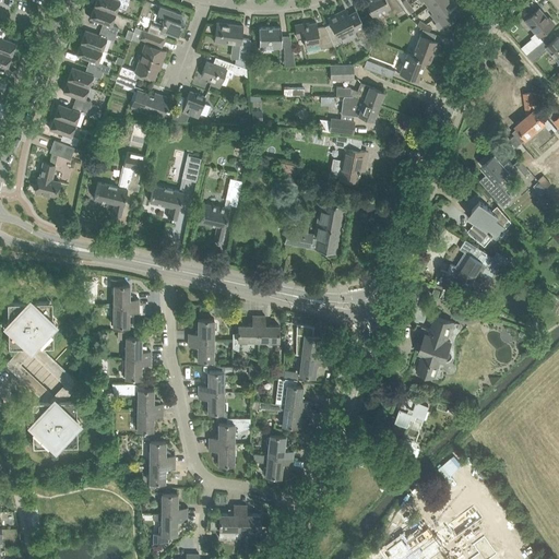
[(96,0),(94,6),(116,13),(118,6),(126,9),(129,0),(96,0)]
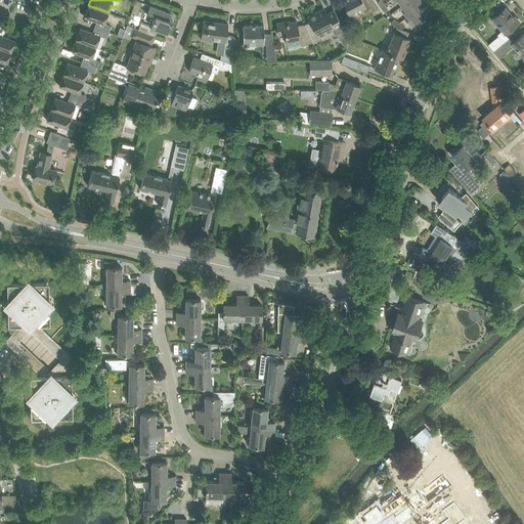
[(131,13),(137,15),(141,2),(136,0),(131,13)]
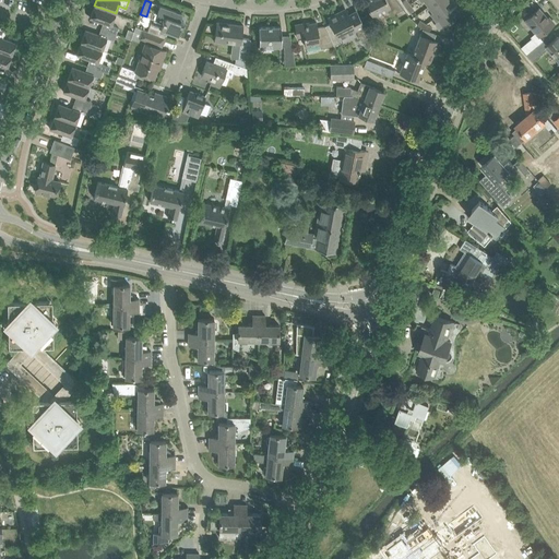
[(364,0),(372,16),(387,9),(390,15),(403,9),(396,0),(364,0)]
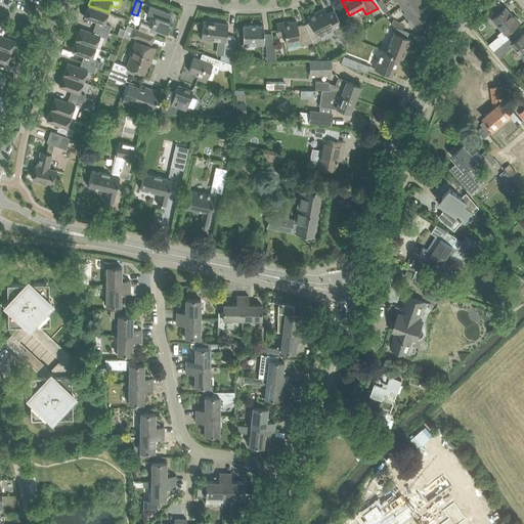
[(405,11),(403,13),(406,16),(419,7),(417,5),(422,0),(408,0),(401,6),(405,11)]
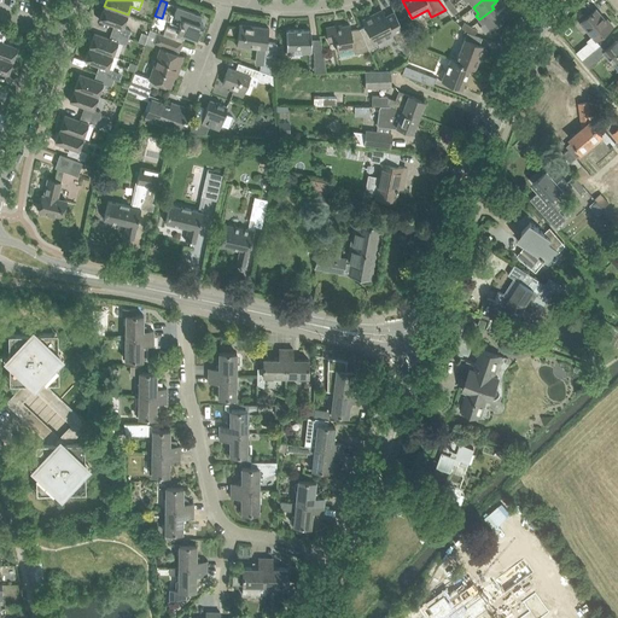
[(114,24),(111,31),(128,38),(130,30),(123,28),(128,15),(104,6),(99,19),(114,24)]
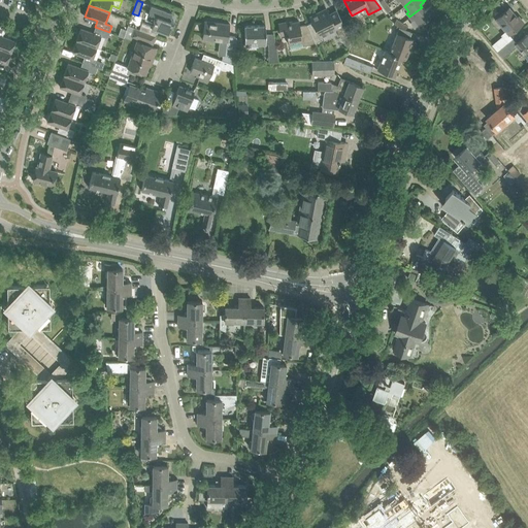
[(149,12),(157,14),(153,26),(141,22),(139,30),(155,35),(157,30),(168,34),(173,21),(170,19),(172,13),(151,5),(149,12)]
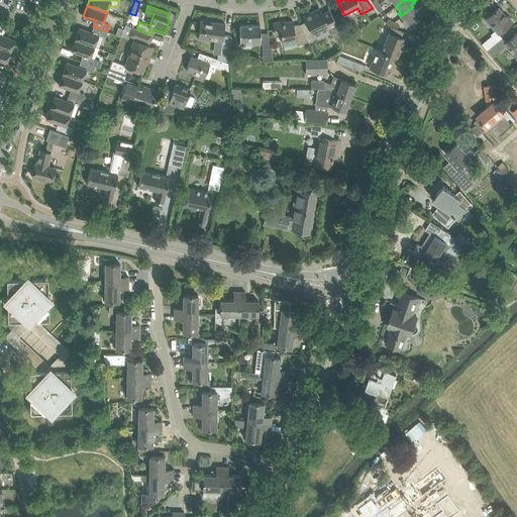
[(422,5),(415,10),(413,7),(401,16),(403,20),(405,19),(410,24),(427,12),(422,5)]
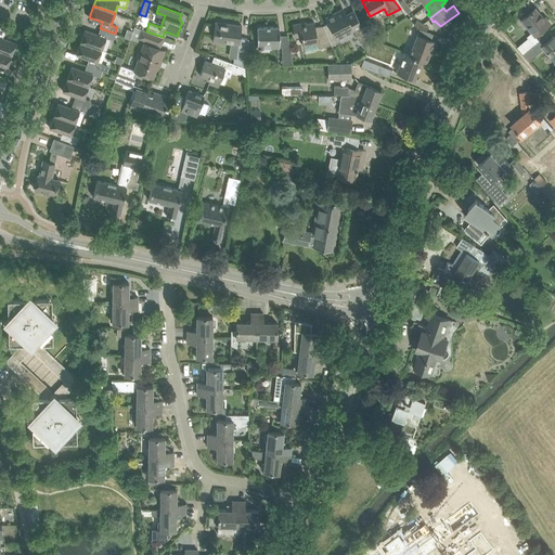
[(550,25),(536,8),(524,18),(521,21),(536,37),(541,31),(550,25)]
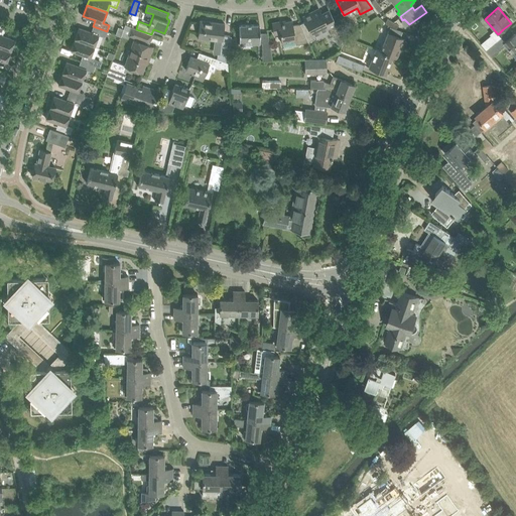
[(305,21),(300,23),(304,33),(308,41),(313,38),(312,35),(314,34),(315,34),(327,28),(329,27),(334,37),(337,35),(341,33),(341,32),(334,19),(329,10),(321,14),(319,9),(312,13),(312,12),(303,16),(305,21)]
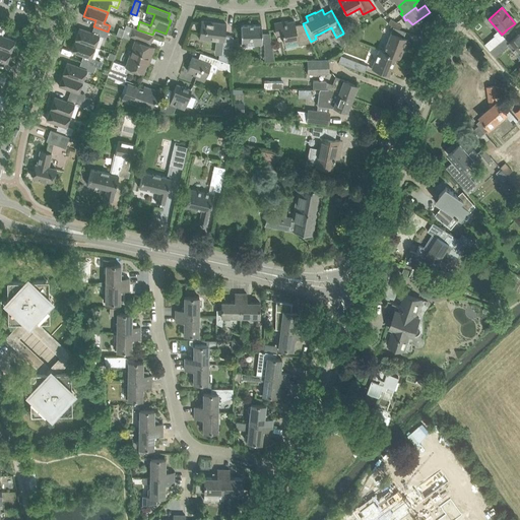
[(200,30),(199,39),(205,39),(215,41),(216,41),(223,42),(221,55),(219,54),(218,59),(230,63),(231,56),(232,48),(232,45),(233,38),(224,37),(225,30),(226,23),(222,23),(201,20),(201,22),(200,30)]
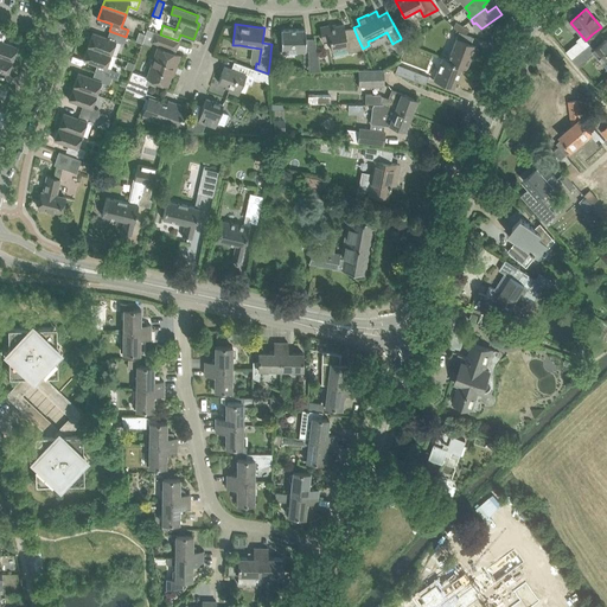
[(331,25),(320,27),(323,40),(330,39),(332,51),(347,48),(349,52),(363,50),(363,49),(358,39),(353,27),(345,30),(344,24),(331,26),(331,25)]
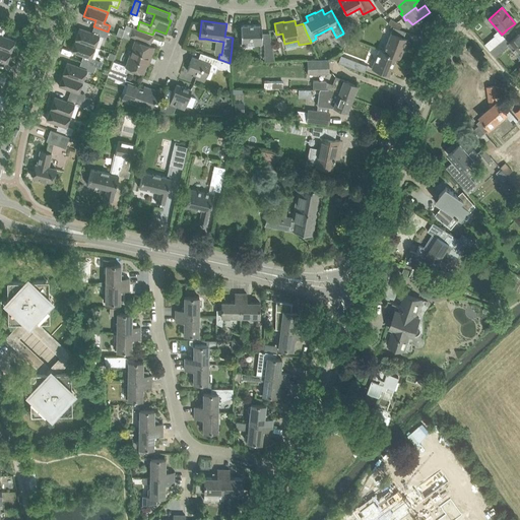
[(131,36),(150,42),(152,35),(137,29),(126,25),(122,37),(129,39),(131,36)]
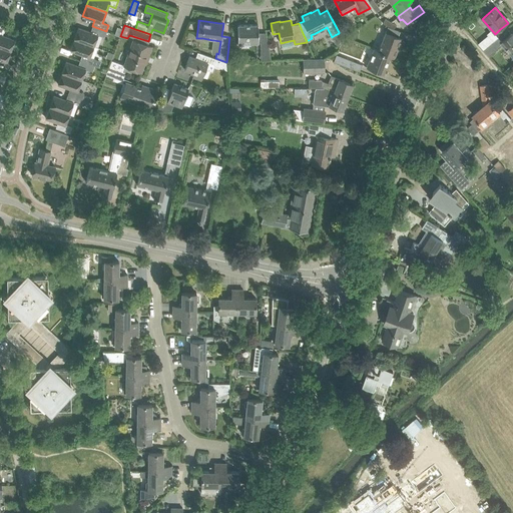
[(258,25),(237,25),(237,35),(237,43),(259,43),(259,32),(258,25)]
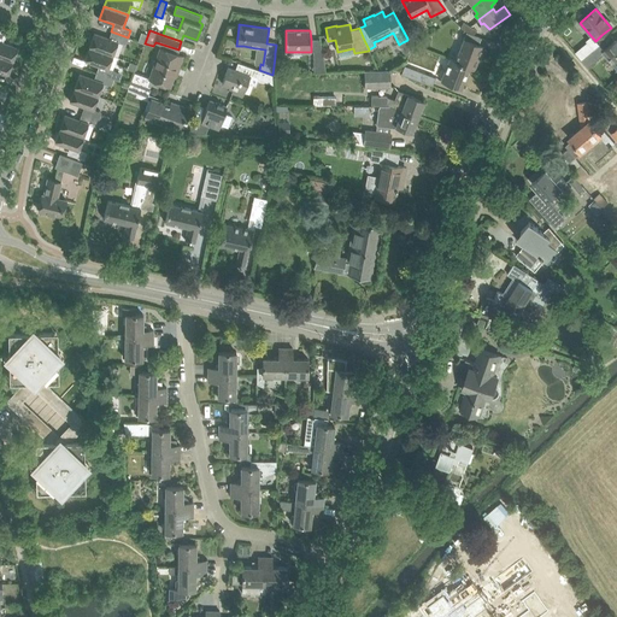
[(94,33),(89,47),(112,56),(117,41),(125,45),(128,37),(111,31),(109,39),(94,33)]
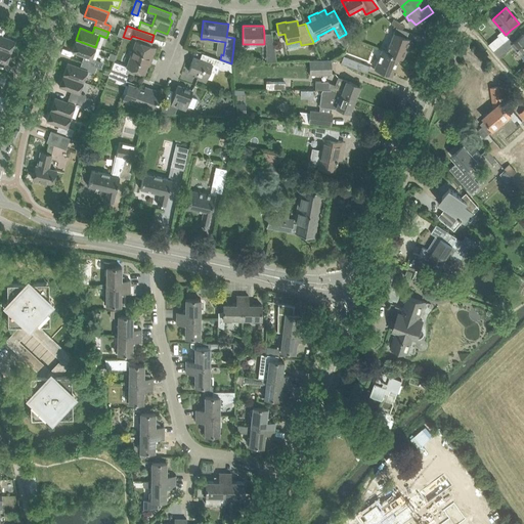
[(0,47),(10,52),(14,40),(2,36),(4,30),(0,28),(0,47)]
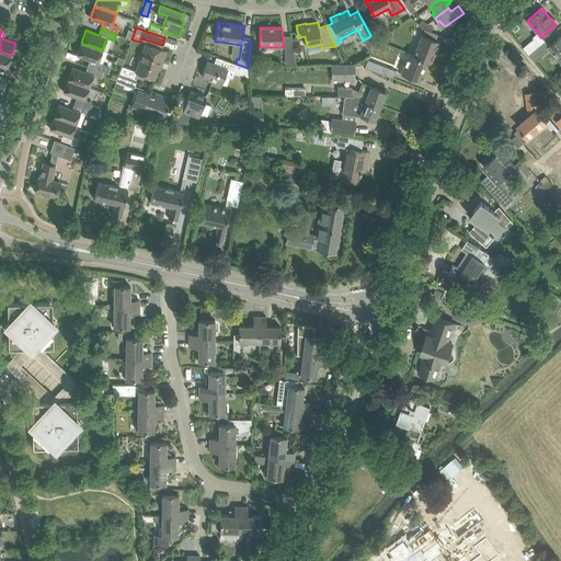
[(414,55),(427,60),(427,61),(431,63),(439,42),(422,35),(414,55)]
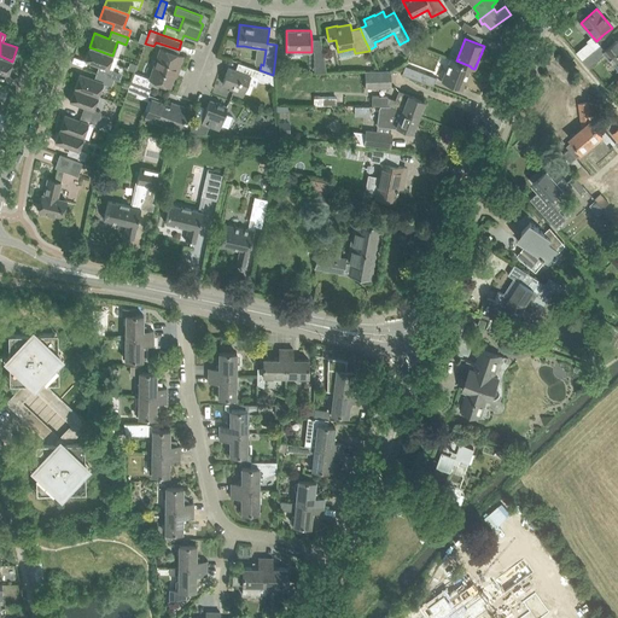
[(617,39),(605,51),(617,66),(617,39)]
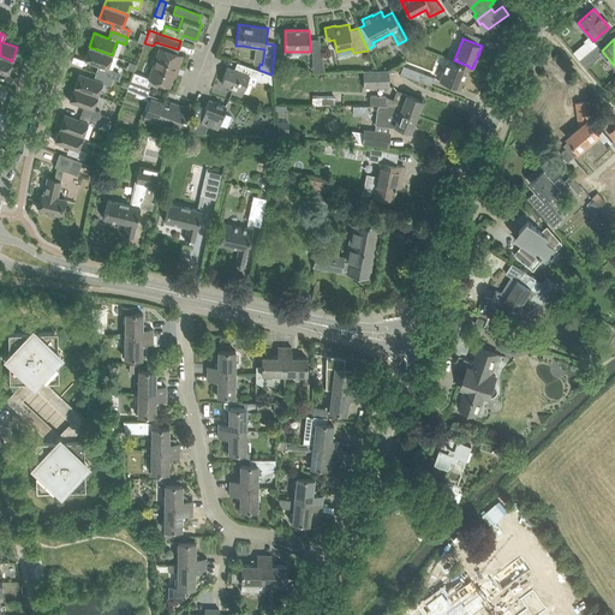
[(580,58),(592,49),(587,45),(577,53),(580,58)]
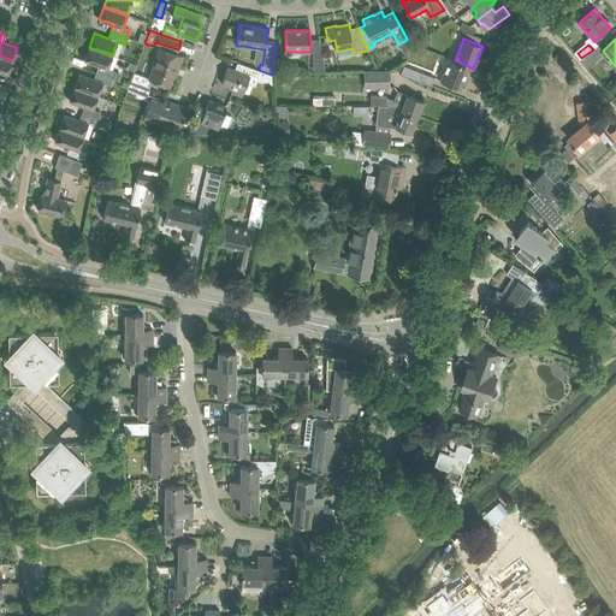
[(84,60),(107,69),(112,55),(89,47),(84,60)]
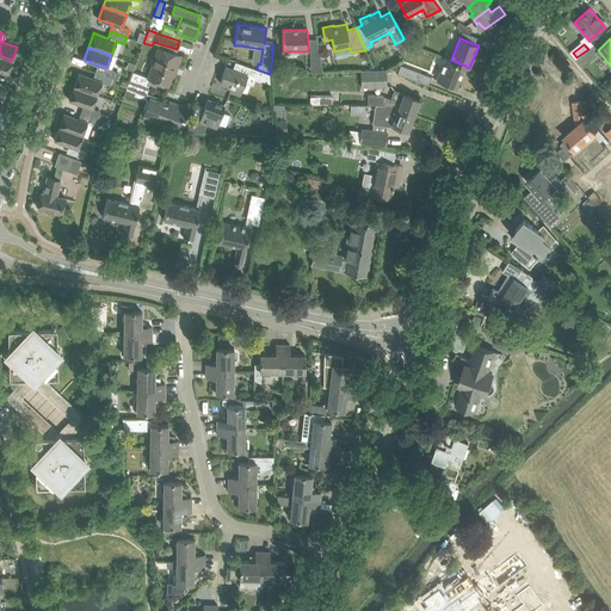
[(181,56),(159,48),(146,85),(155,88),(158,81),(168,85),(174,67),(177,67),(181,56)]
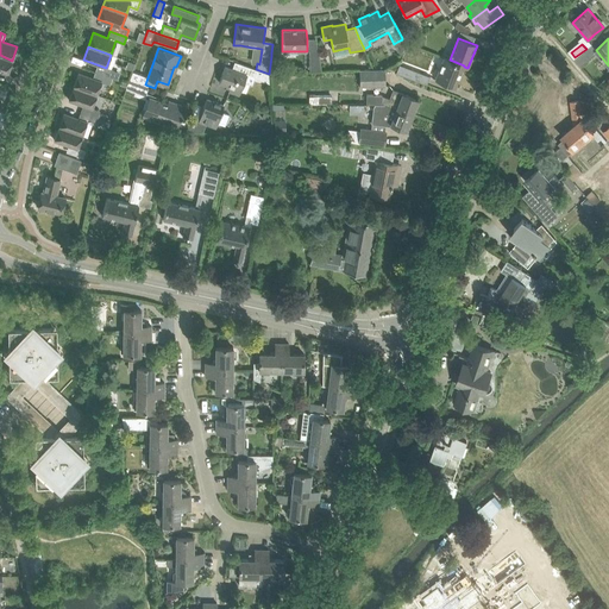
[(581,67),(591,57),(585,50),(575,60),(581,67)]
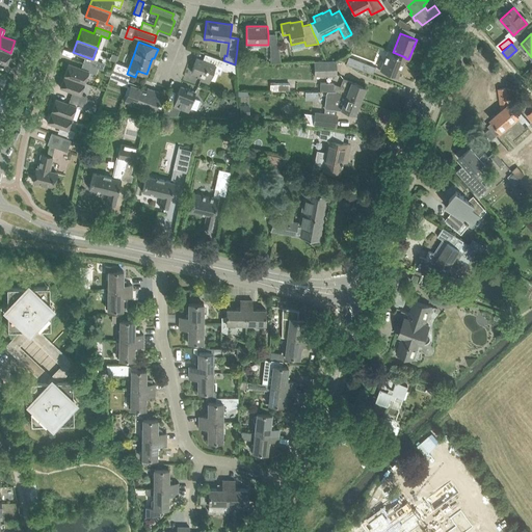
[(277,45),(270,45),(270,60),(270,62),(280,61),(277,45)]
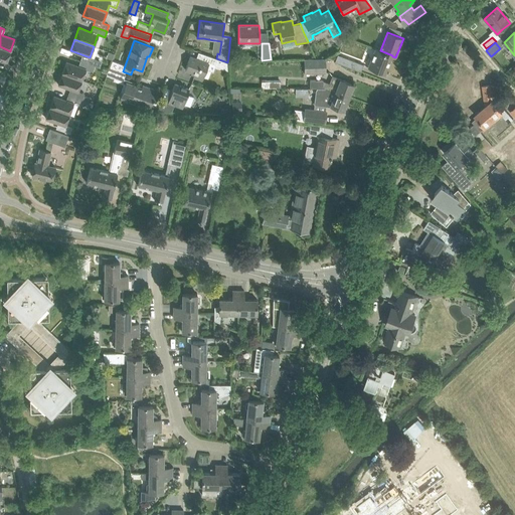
[(0,59),(6,62),(10,51),(0,46),(0,59)]
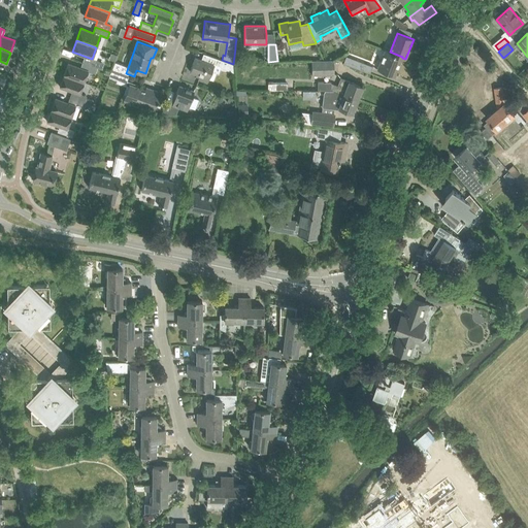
[(395,75),(402,58),(402,57),(390,52),(385,50),(377,68),(395,75)]
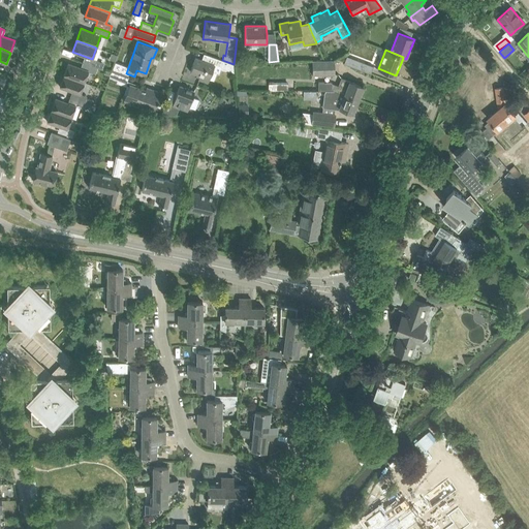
[(195,58),(190,71),(197,74),(196,75),(199,76),(198,80),(208,83),(212,71),(219,73),(220,69),(230,72),(230,71),(234,72),(234,64),(222,60),(207,55),(205,61),(195,58)]
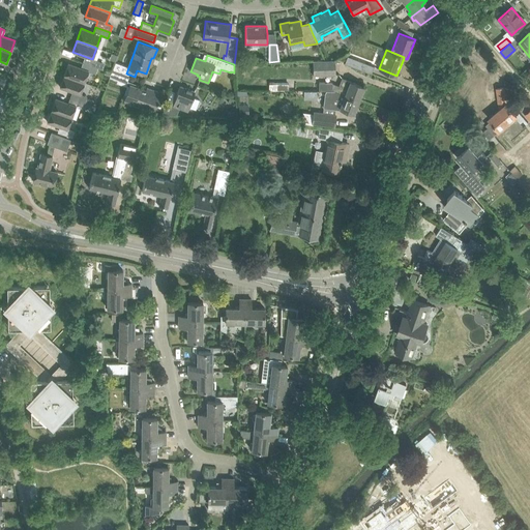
[(374,66),(351,57),(350,61),(346,59),(344,63),(372,74),(374,66)]
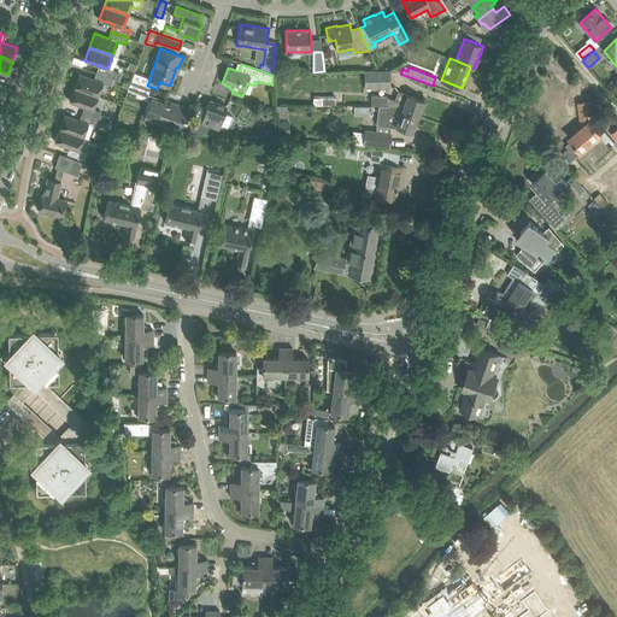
[(365,88),(391,87),(391,70),(364,71),(365,88)]
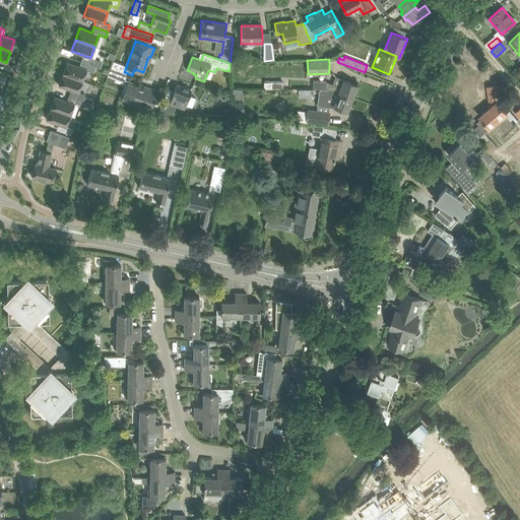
[(86,69),(67,62),(63,73),(82,80),(86,69)]
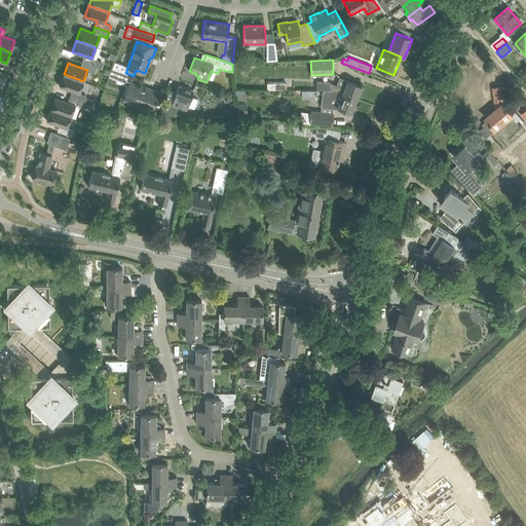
[(126,83),(129,74),(112,68),(109,77),(126,83)]
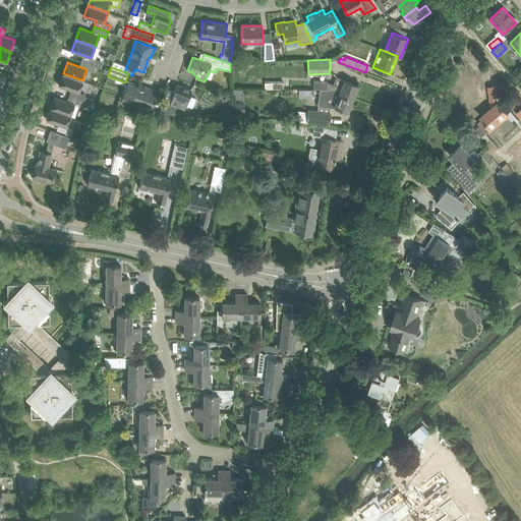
[(59,85),(78,93),(82,80),(63,73),(59,85)]
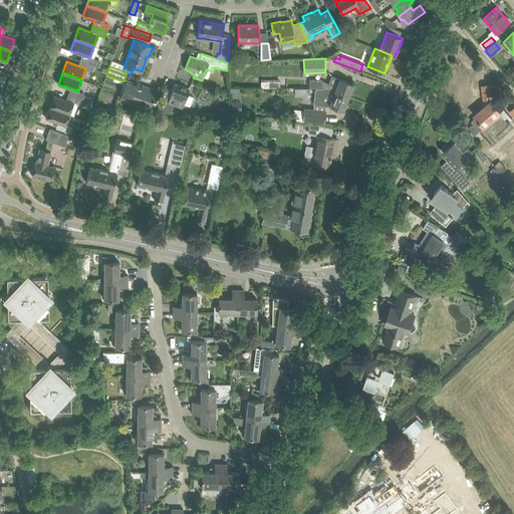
[(352,83),(331,75),(329,83),(325,81),(322,87),(325,87),(334,91),(347,97),(352,83)]
